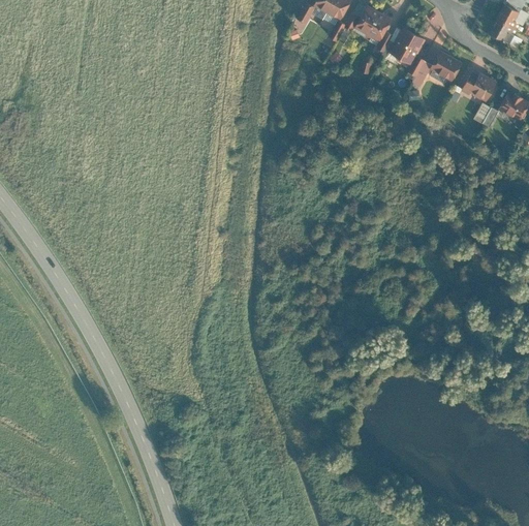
[(328,14),(335,0),(318,0),(314,7),(328,14)]
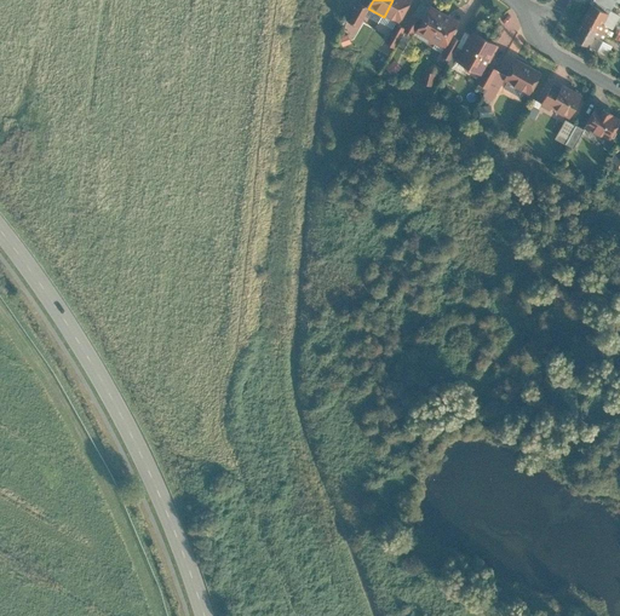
[(399,26),(413,0),(392,0),(384,17),(399,26)]
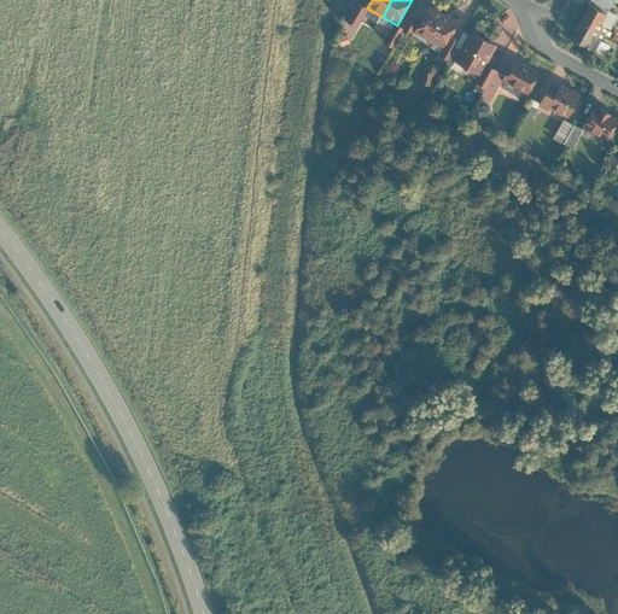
[(356,29),(367,9),(357,3),(347,24),(356,29)]
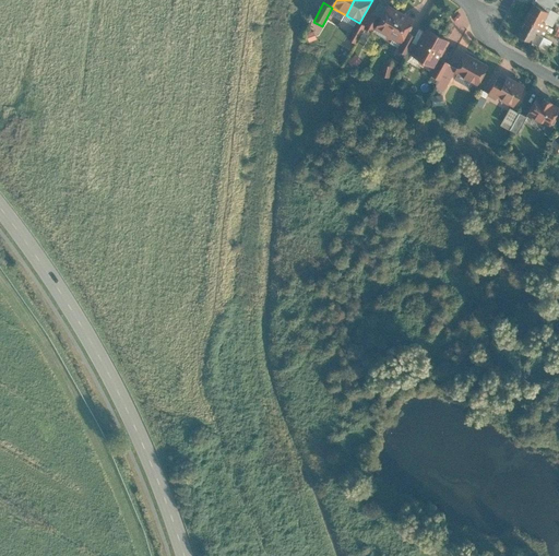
[(533,4),(523,20),(546,33),(549,27),(543,23),(548,13),(533,4)]
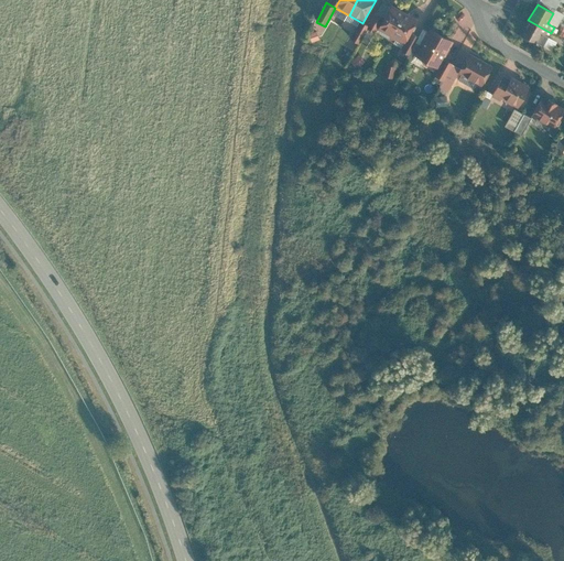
[(392,38),(407,13),(393,7),(380,30),(392,38)]
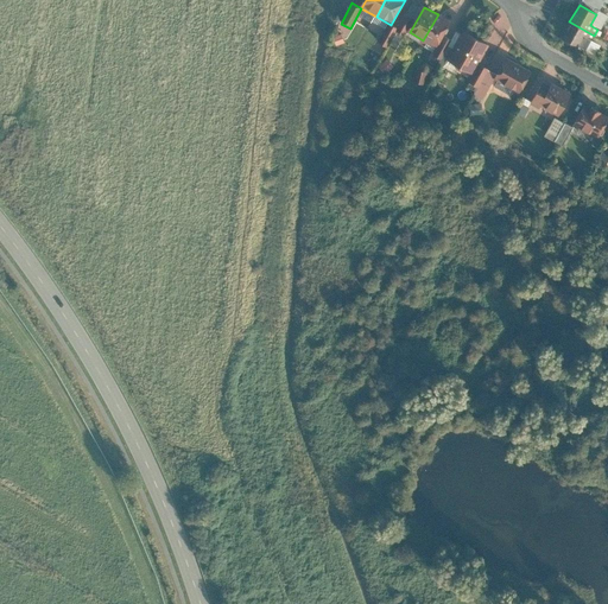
[(437,49),(453,23),(438,14),(423,40),(419,45),(424,49),(428,44),(437,49)]
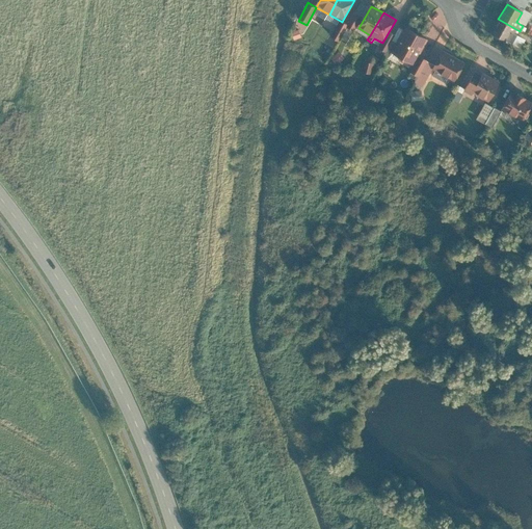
[(354,31),(363,18),(356,15),(348,28),(354,31)]
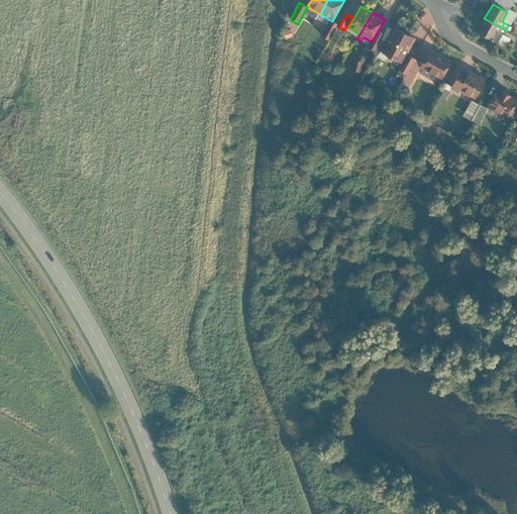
[(505,30),(484,18),(477,32),(492,40),(497,32),(503,35),(505,30)]
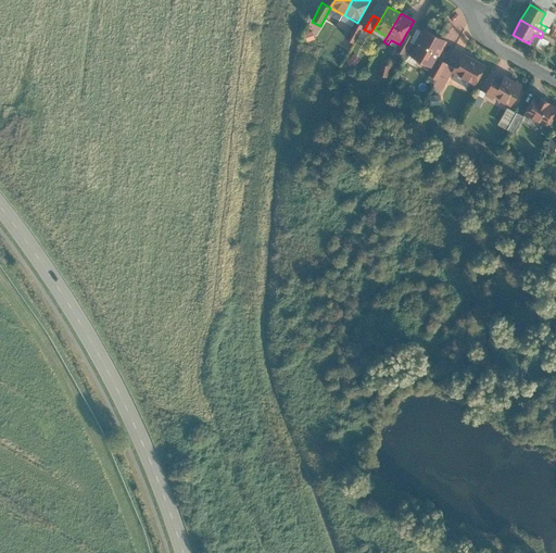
[(355,44),(365,27),(356,23),(348,39),(355,44)]
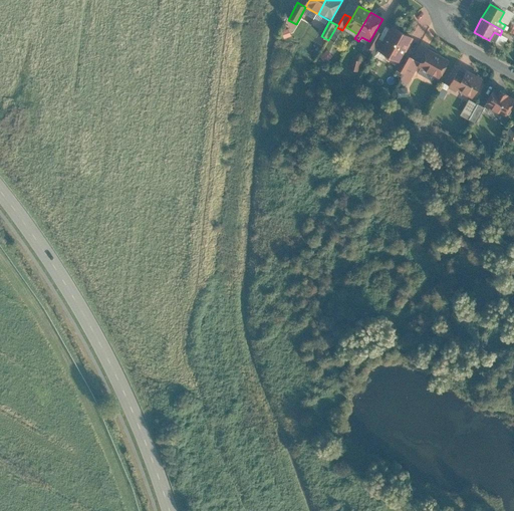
[(414,38),(393,27),(378,51),(386,54),(384,56),(386,59),(390,61),(394,60),(395,59),(401,62),(414,38)]
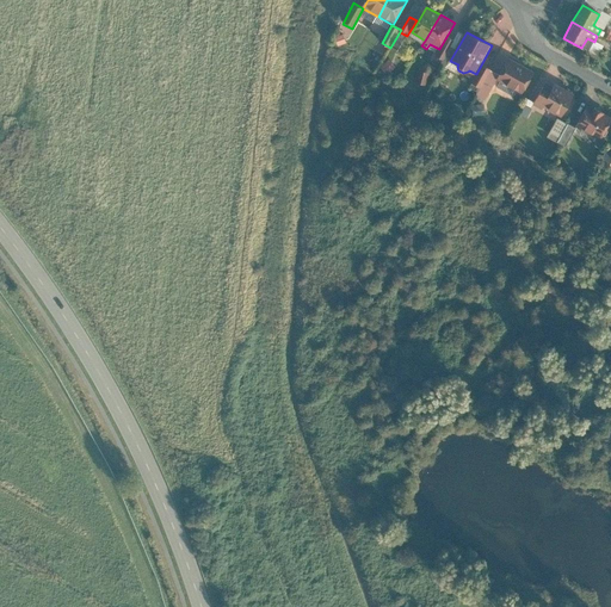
[(444,60),(455,41),(449,38),(438,56),(444,60)]
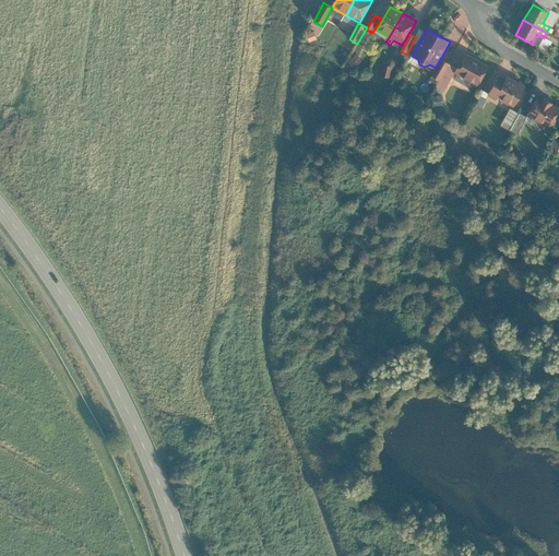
[(479,86),(489,67),(466,55),(455,73),(479,86)]
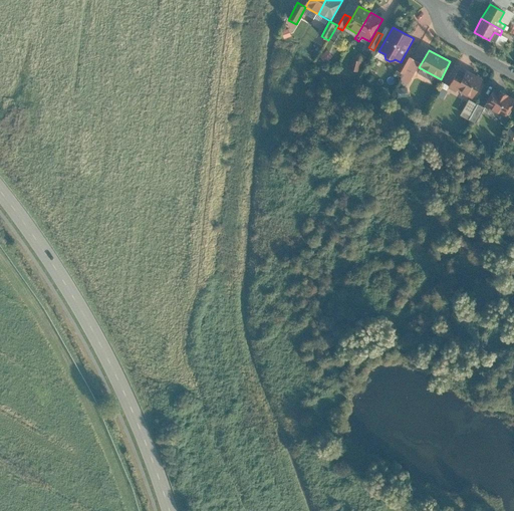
[(326,64),(334,58),(329,51),(320,57),(326,64)]
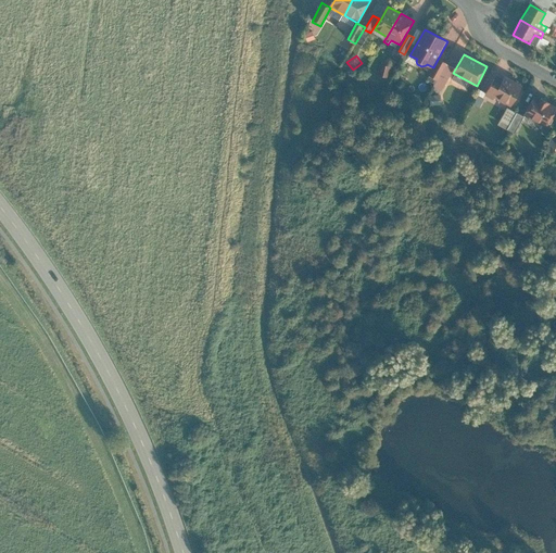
[(438,80),(447,64),(440,60),(430,76),(438,80)]
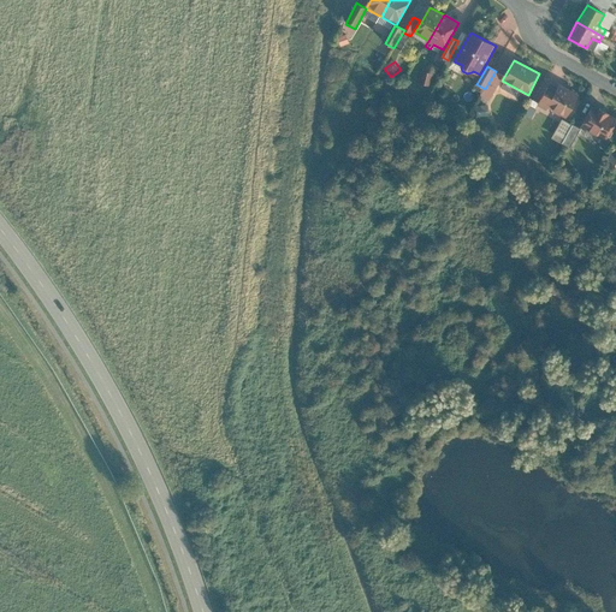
[(424,72),(420,84),(432,88),(436,75),(424,72)]
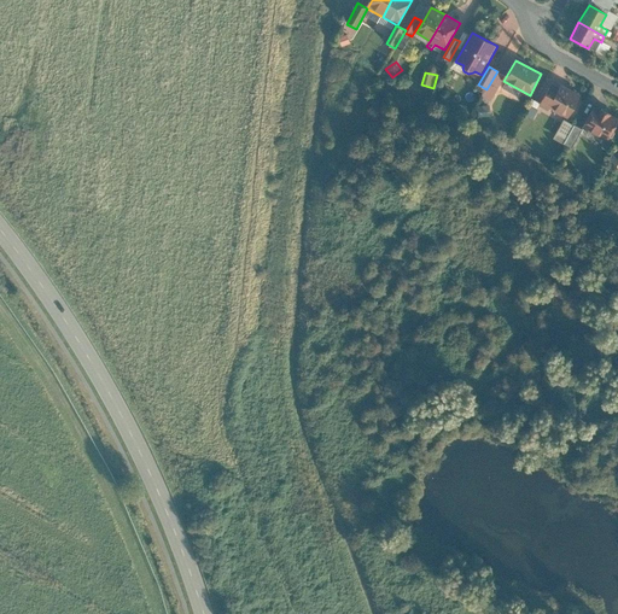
[(567,121),(581,99),(554,85),(542,106),(567,121)]
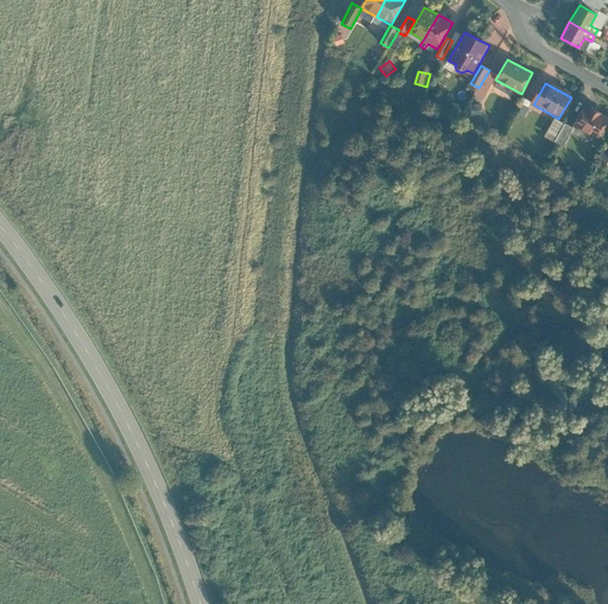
[(482,105),(472,107),(473,116),(483,115),(482,105)]
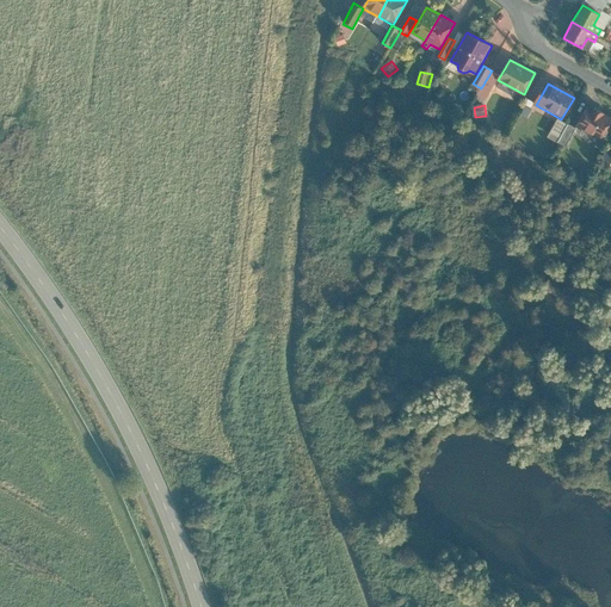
[(602,141),(610,125),(610,118),(590,106),(578,128),(602,141)]
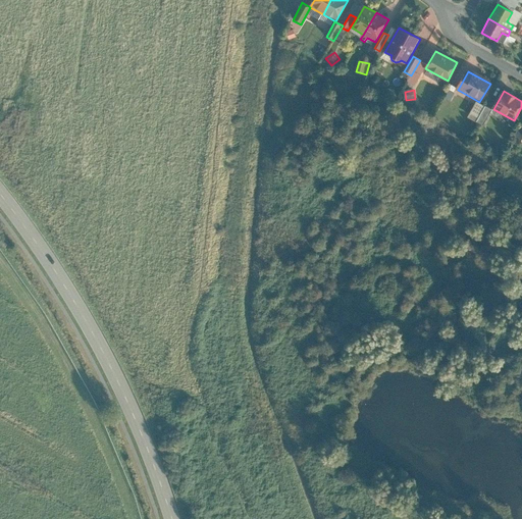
[(484,126),(492,111),(486,108),(478,123),(484,126)]
